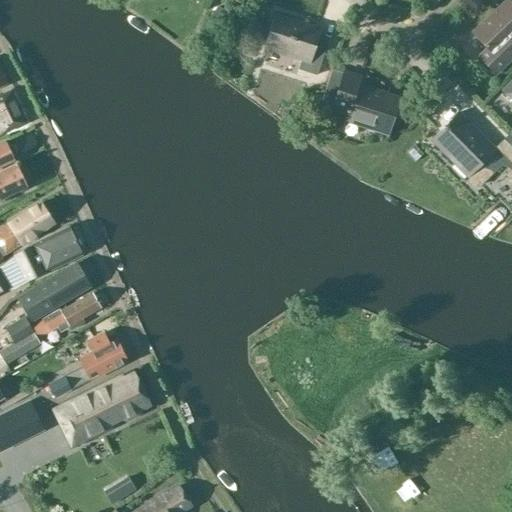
[(479,55),(497,74),(511,59),(511,4),(508,0),(507,0),(474,32),(488,47),(479,55)]
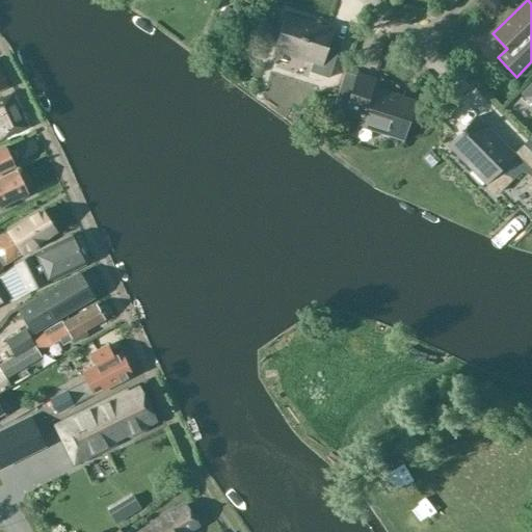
[(330,25),(290,12),(278,49),(314,60),(310,72),(329,78),(340,42),(326,37),(330,25)]
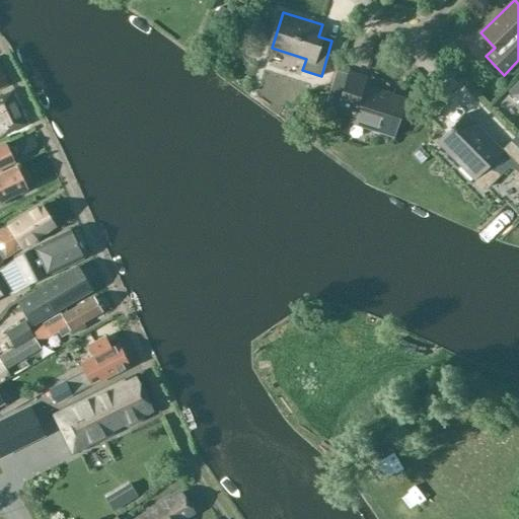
[(348,74),(347,78),(342,92),(337,107),(353,113),(350,121),(393,135),(404,101),(362,87),(365,79),(348,74)]
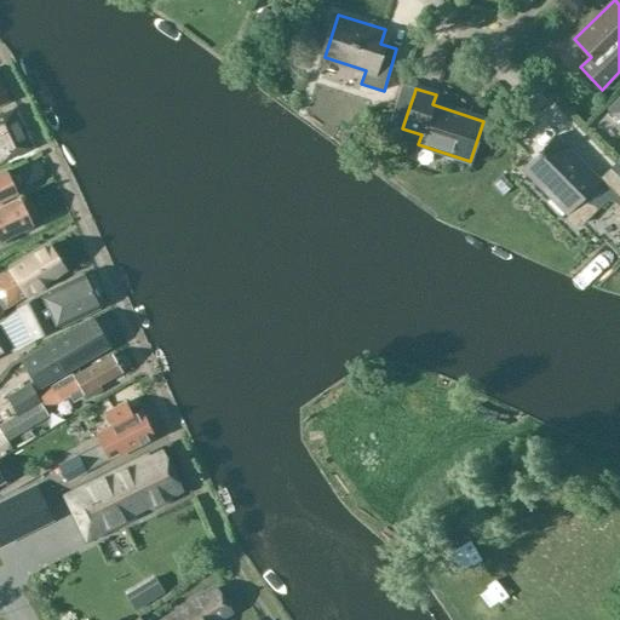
[(395,105),(408,110),(414,93),(401,90),(395,105)]
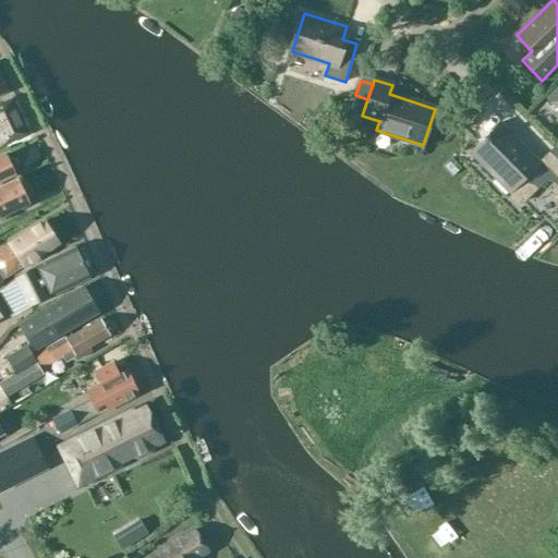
[(557,107),(557,87),(548,97),(557,107)]
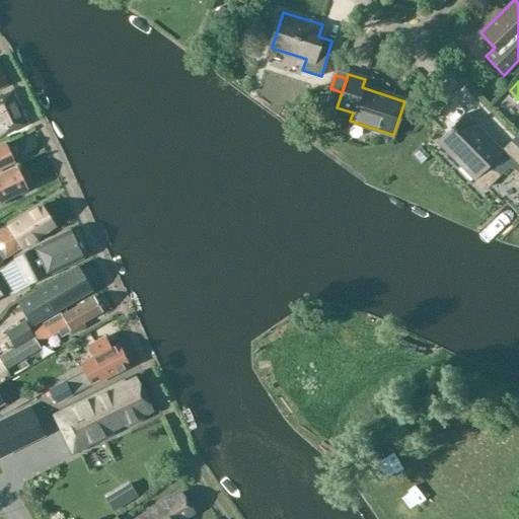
[(0,135),(24,124),(9,93),(0,97),(0,135)]
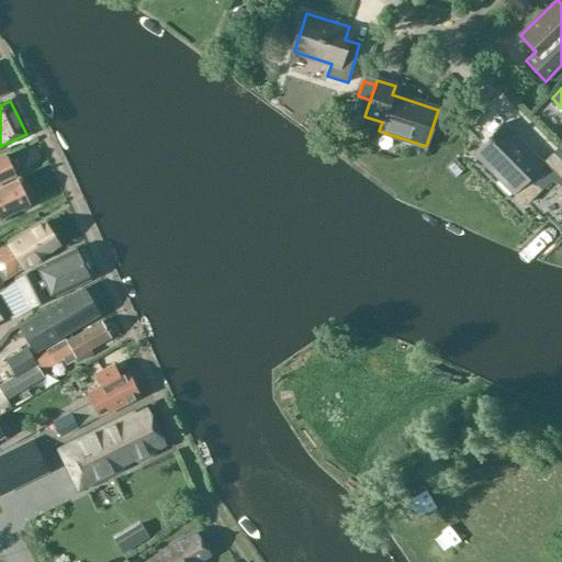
[(543,163),(505,123),(475,153),(515,194),(515,200),(520,205),(525,204),(540,190),(535,184),(551,169),(561,179),(561,153),(558,149),(543,163)]
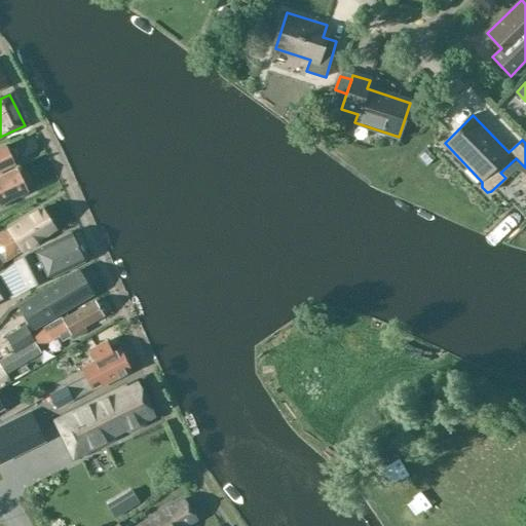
[(0,171),(14,164),(12,161),(15,156),(13,149),(7,149),(5,145),(0,147),(0,171)]
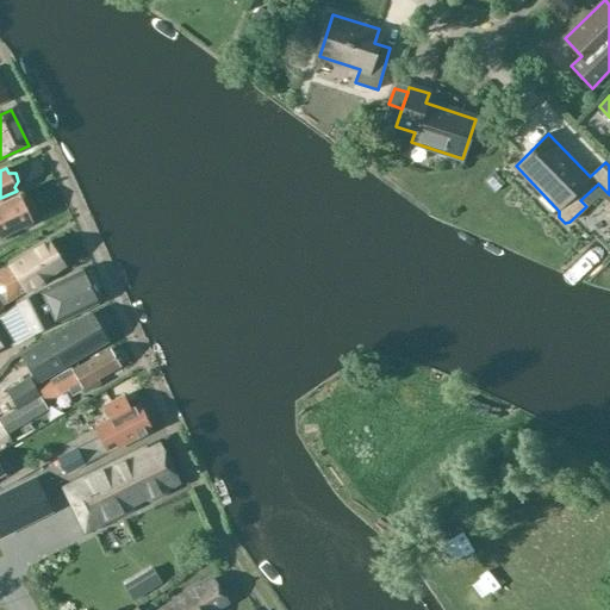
[(0,203),(0,236),(31,222),(18,194),(0,203)]
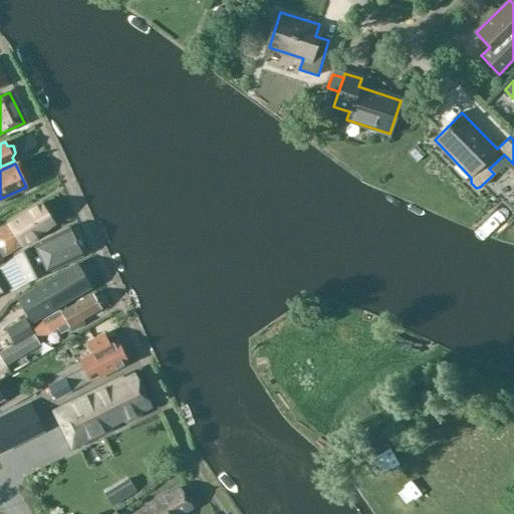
[(2,258),(6,256),(53,225),(40,204),(0,230),(0,263),(4,261),(2,258)]
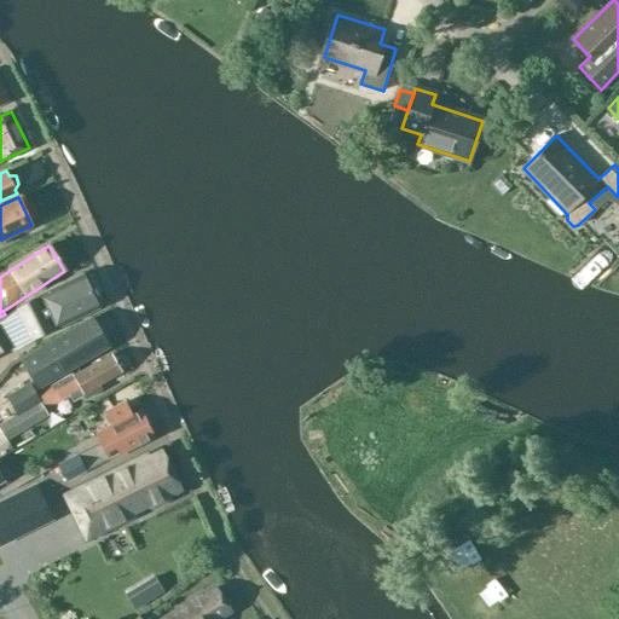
[(18,310),(33,340),(99,308),(84,276),(32,300),(18,310)]
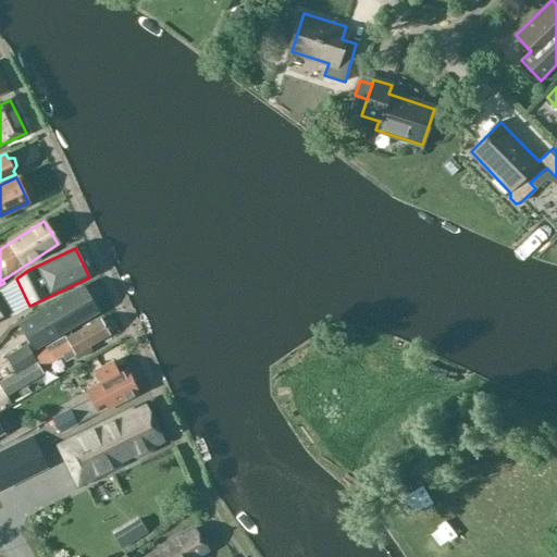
[(7,358),(16,374),(36,362),(31,353),(88,319),(87,318),(98,311),(84,287),(74,293),(73,293),(19,324),(31,344),(7,358)]
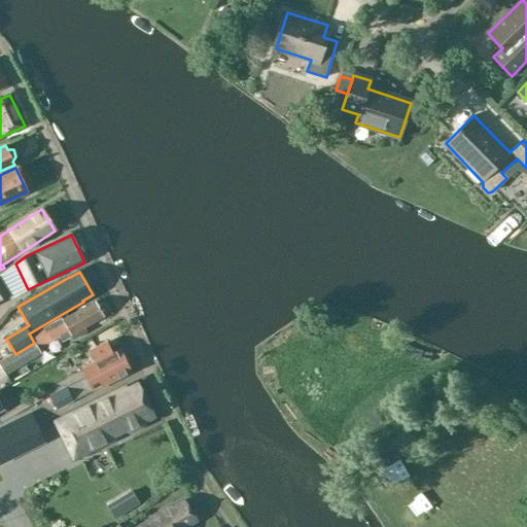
[(0,281),(0,300),(9,294),(0,281)]
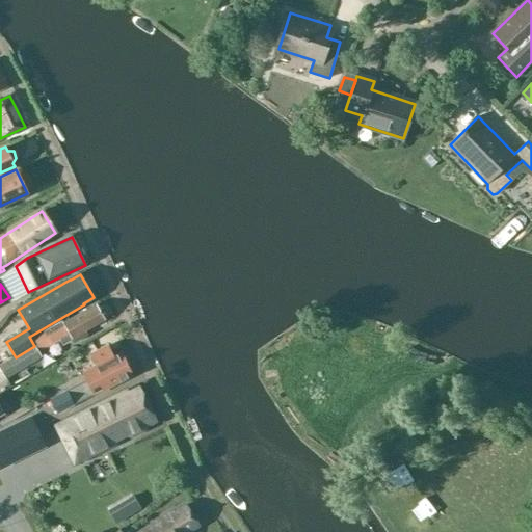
[(33,339),(41,351),(60,340),(63,346),(73,341),(74,343),(87,335),(84,331),(105,320),(96,304),(63,323),(62,322),(33,339)]
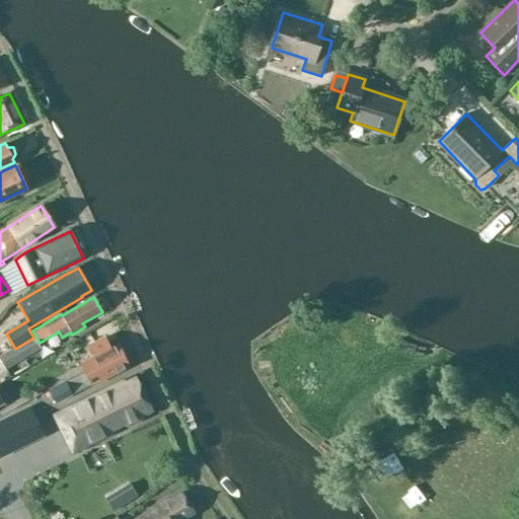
[(15,349),(0,357),(0,359),(5,369),(41,349),(33,338),(15,349)]
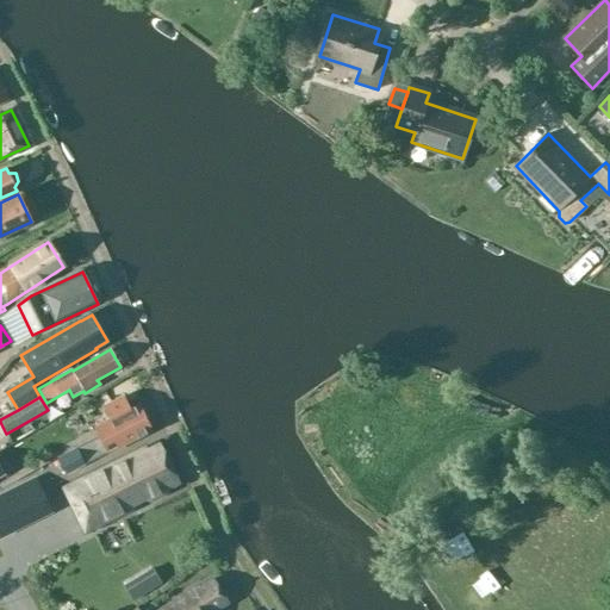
[(86,466),(85,465),(154,430),(141,404),(130,410),(124,397),(105,406),(111,419),(95,428),(100,437),(78,449),(57,459),(66,475),(86,466)]
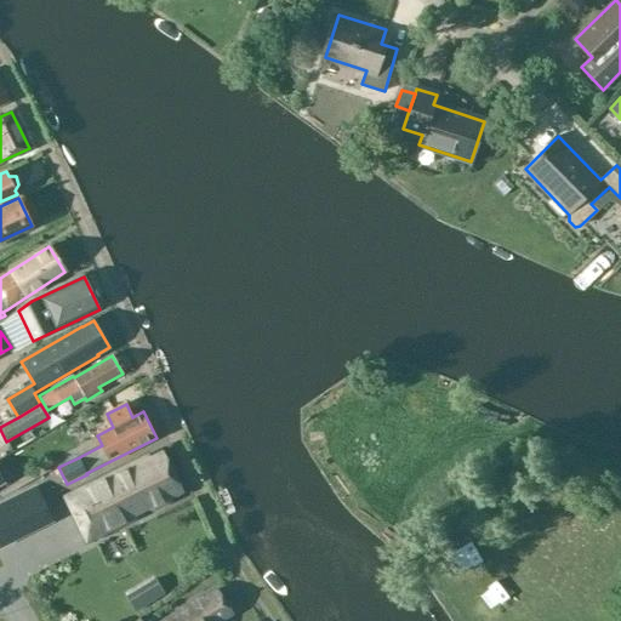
[(67,497),(87,541),(137,517),(137,512),(148,506),(153,508),(170,501),(169,497),(182,490),(164,454),(151,461),(149,457),(67,497)]
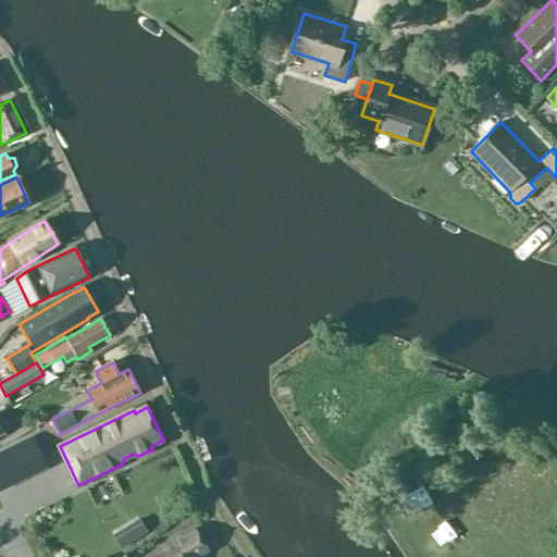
[(32,436),(8,448),(23,480),(47,468),(32,436)]
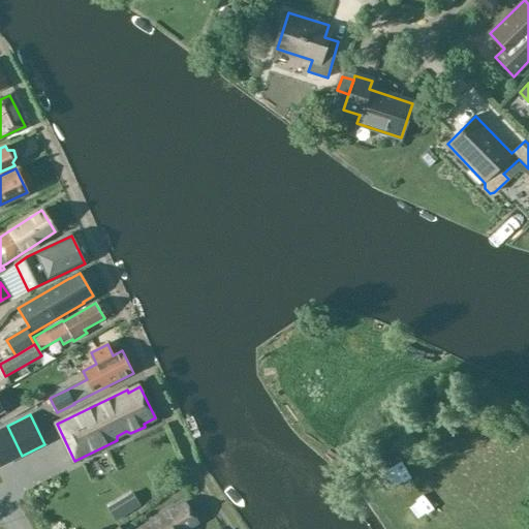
[(391,466),(370,479),(377,491),(398,478),(391,466)]
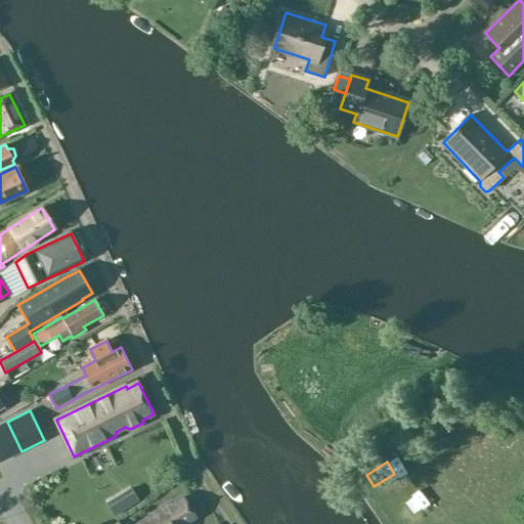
[(120,495),(105,504),(114,517),(128,509),(120,495)]
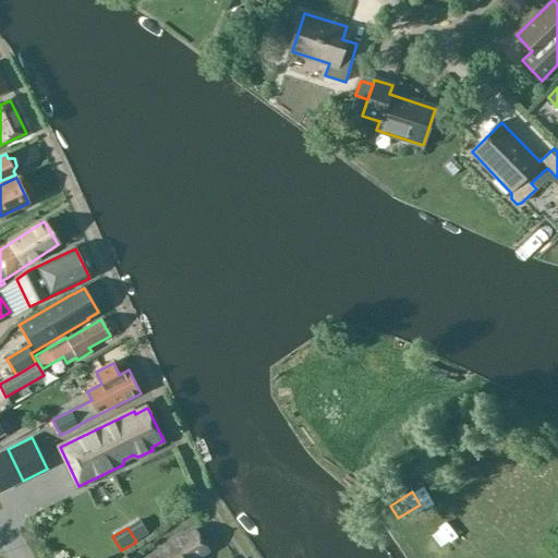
[(181,536),(146,557),(198,557),(208,552),(195,531),(182,538),(181,536)]
